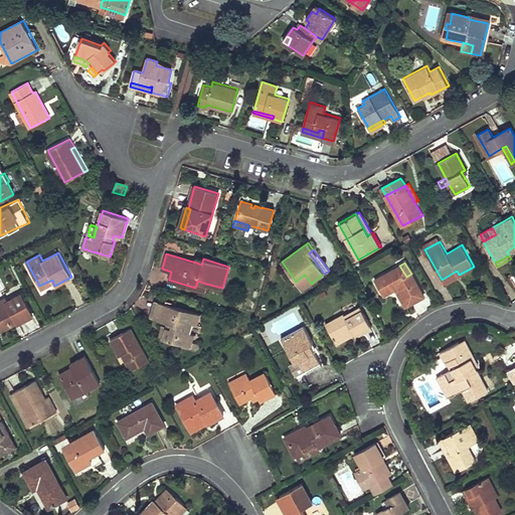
[(399,266),(374,280),(379,289),(386,286),(390,292),(395,289),(398,287),(408,305),(423,296),(411,274),(406,277),(399,266)]
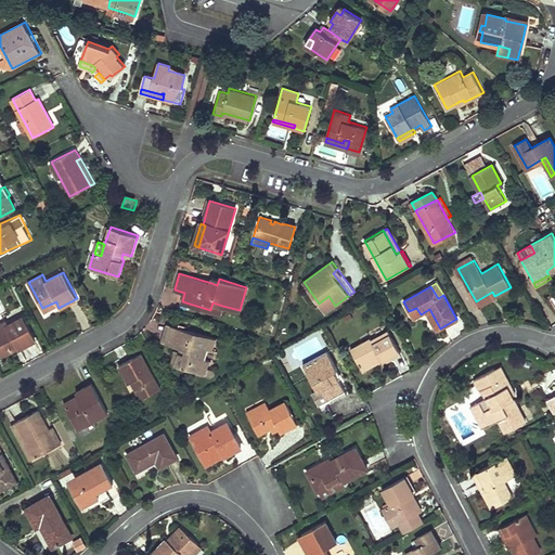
[(492,292),(476,301),(479,307),(495,298),(494,296),(492,292)]
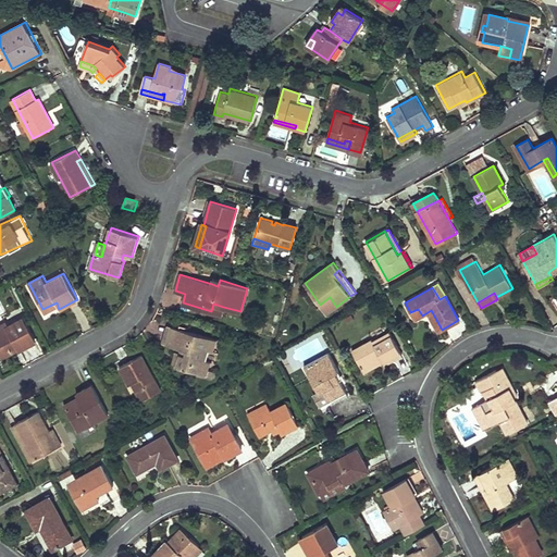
[(330,297),(320,305),(326,313),(336,307),(330,297)]
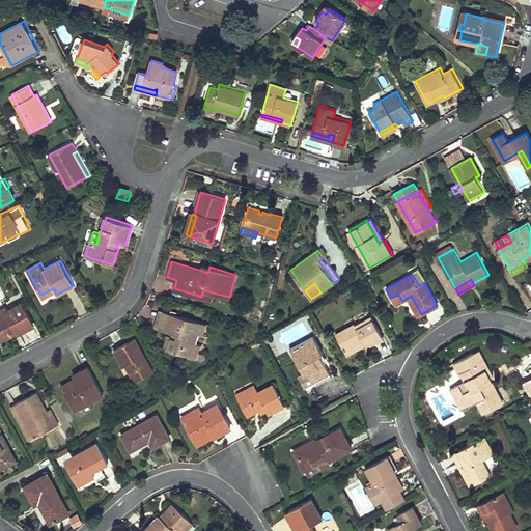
[(54,288),(40,295),(43,299),(55,292),(54,288)]
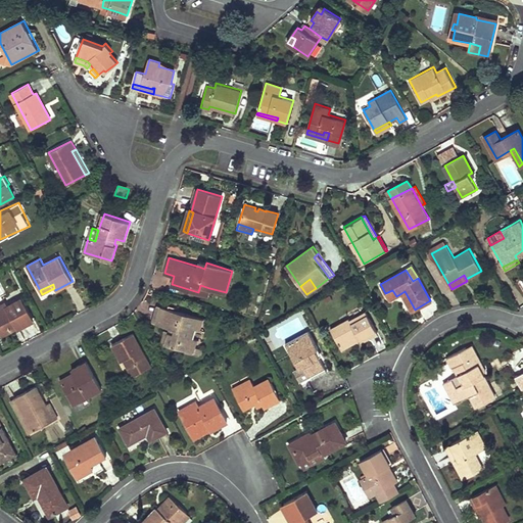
[(200,285),(198,292),(207,295),(209,288),(200,285)]
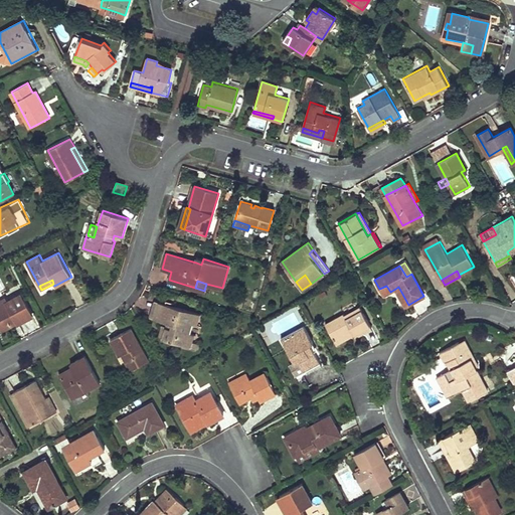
[(386,286),(379,289),(383,296),(390,292),(386,286)]
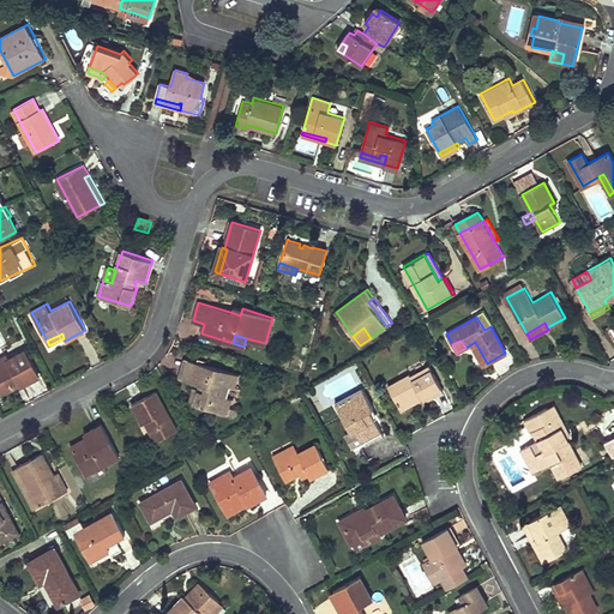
[(475,342),(471,344),(483,365),(487,363),(475,342)]
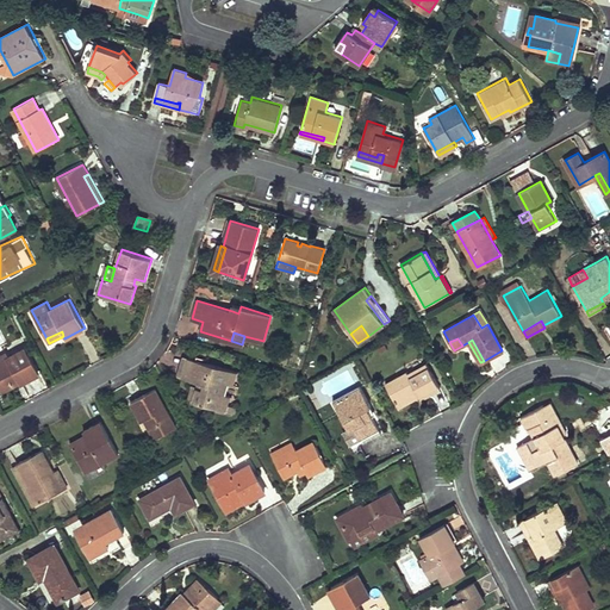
[(5,353),(0,355),(0,386),(2,390),(14,384),(13,381),(18,379),(19,381),(20,383),(37,373),(24,349),(7,358),(5,353)]
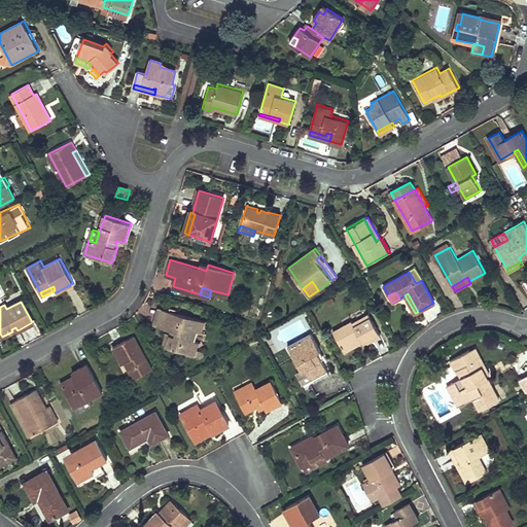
[(170,335),(167,347),(202,358),(203,353),(196,351),(198,343),(194,342),(197,332),(202,334),(205,321),(162,309),(156,325),(171,330),(178,332),(177,337),(170,335)]
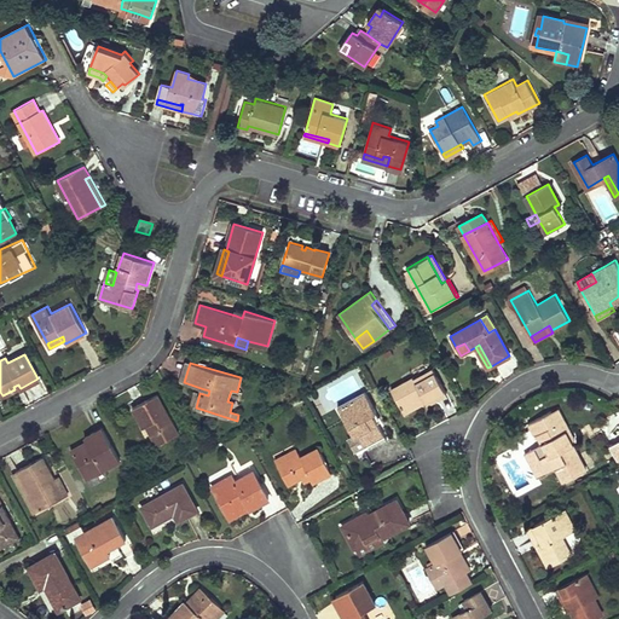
[(415,376),(392,389),(401,408),(423,395),(427,401),(428,404),(447,394),(434,370),(416,380),(415,376)]
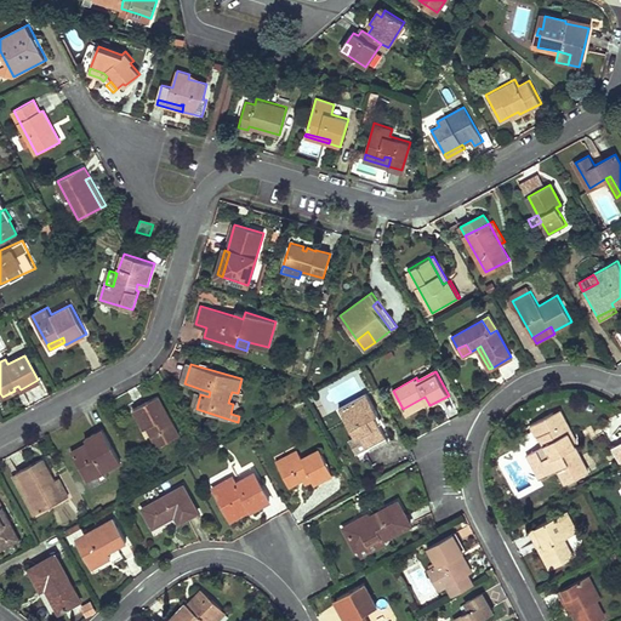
[(366,393),(340,408),(355,437),(359,434),(366,446),(386,436),(379,423),(374,415),(377,412),(366,393)]
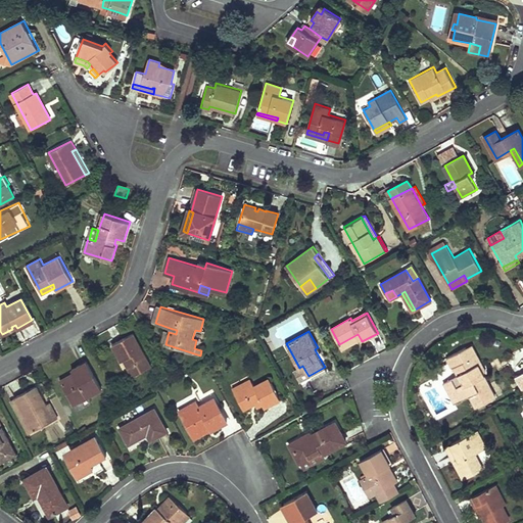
[(133,333),(112,344),(122,362),(124,360),(133,375),(151,366),(133,333)]
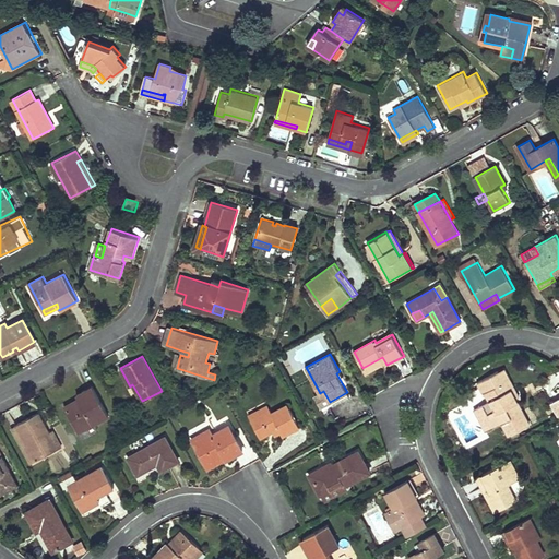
[(382,357),(363,368),(366,373),(385,363),(382,357)]
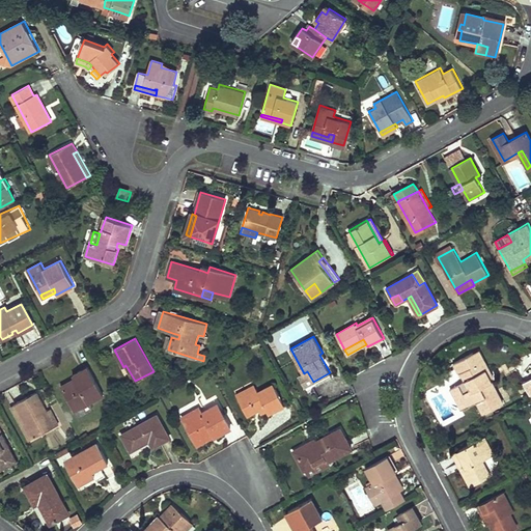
[(478,350),(473,353),(478,362),(480,361),(490,378),(493,376),(478,350)]
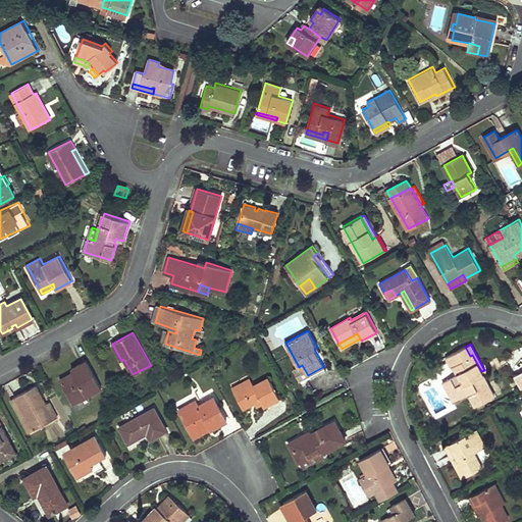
[(465,347),(456,352),(482,403),(493,396),(481,371),(472,355),(470,356),(465,347)]
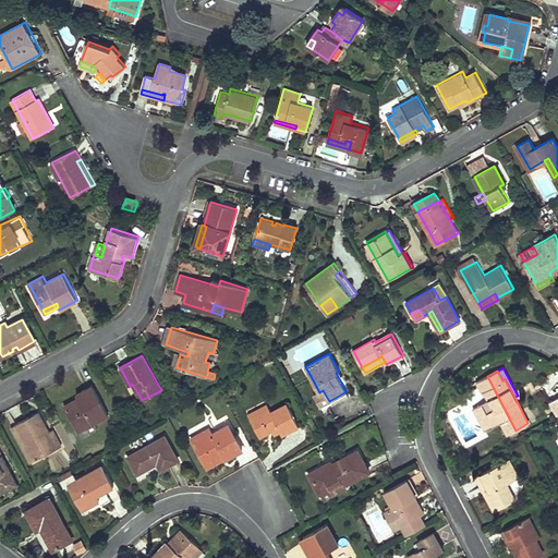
[(487,376),(477,380),(484,392),(485,391),(489,399),(477,405),(489,428),(501,422),(507,434),(516,431),(487,376)]
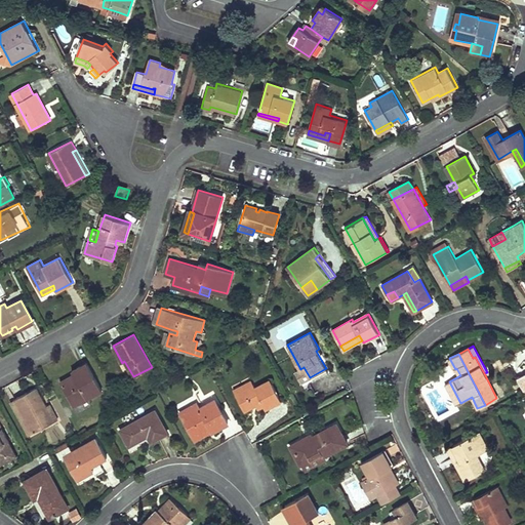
[(71,376),(61,381),(73,405),(102,390),(87,362),(72,370),(74,374),(76,377),(73,379),(71,376)]
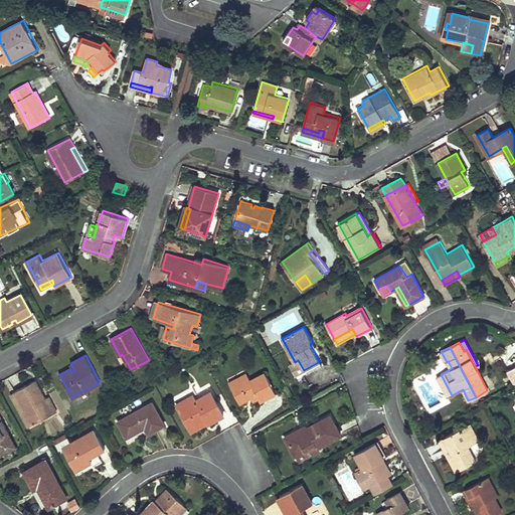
[(295,362),(290,365),(296,374),(304,370),(298,360),(295,362)]
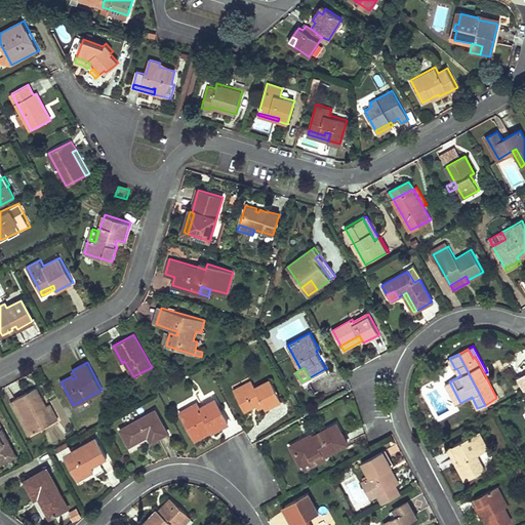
[(326,368),(310,377),(312,381),(328,372),(326,368)]
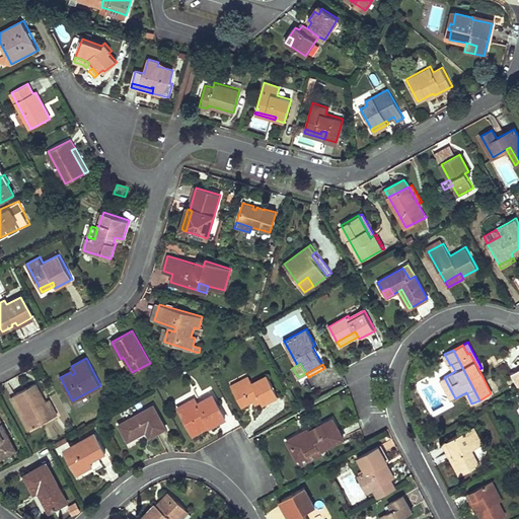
[(250,380),(233,390),(241,405),(253,399),(258,396),(261,400),(263,404),(278,396),(267,375),(252,383),(250,380)]
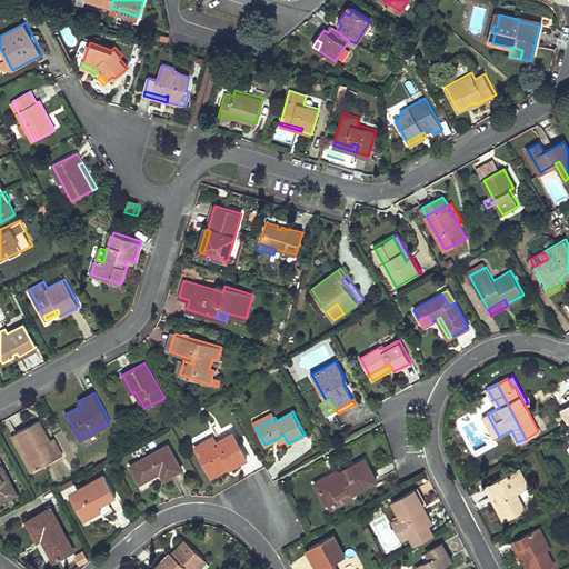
[(272,412),(252,422),(256,428),(275,417),(272,412)]
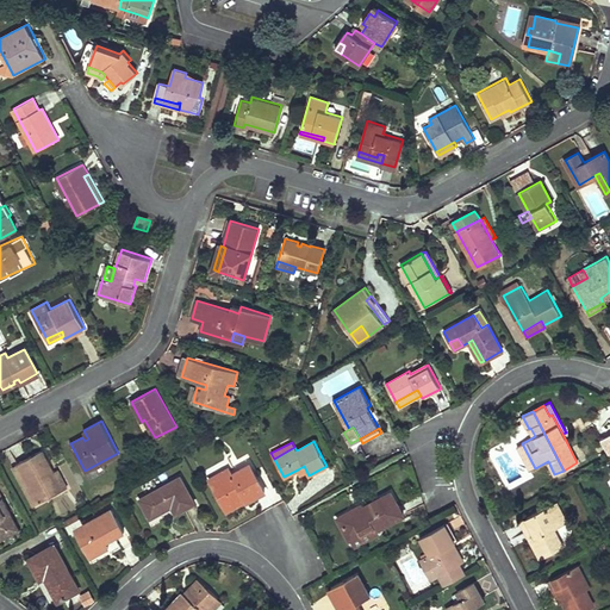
[(522,443),(517,446),(530,471),(535,468),(522,443)]
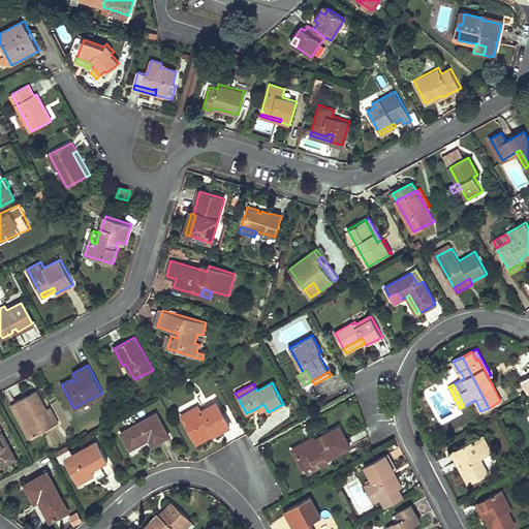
[(36,391),(17,401),(25,418),(28,417),(30,421),(27,422),(34,435),(54,424),(36,391)]
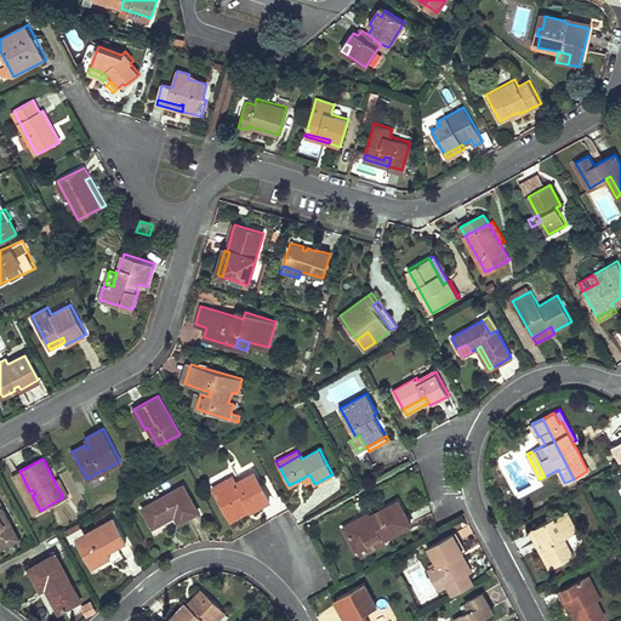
[(224,486),(216,493),(229,516),(245,508),(241,503),(246,501),(250,508),(251,511),(260,505),(257,501),(267,496),(254,473),(237,483),(235,479),(223,485),(224,486)]
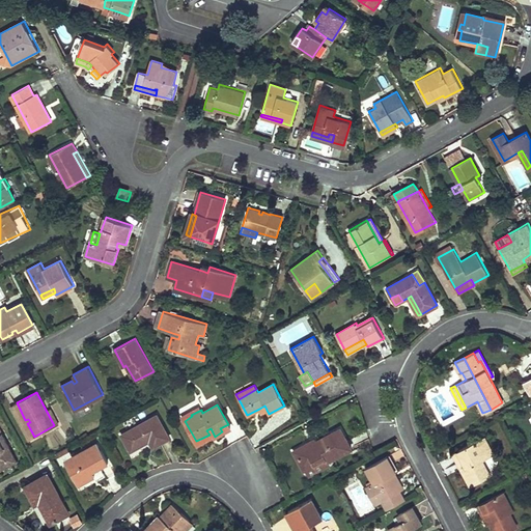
[(199,407),(182,416),(185,421),(192,416),(191,415),(201,410),(199,407)]
